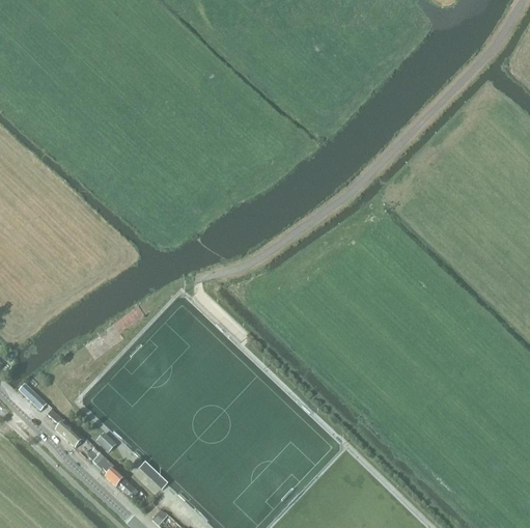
[(25,383),(19,389),(42,410),(43,409),(47,404),(25,383)]
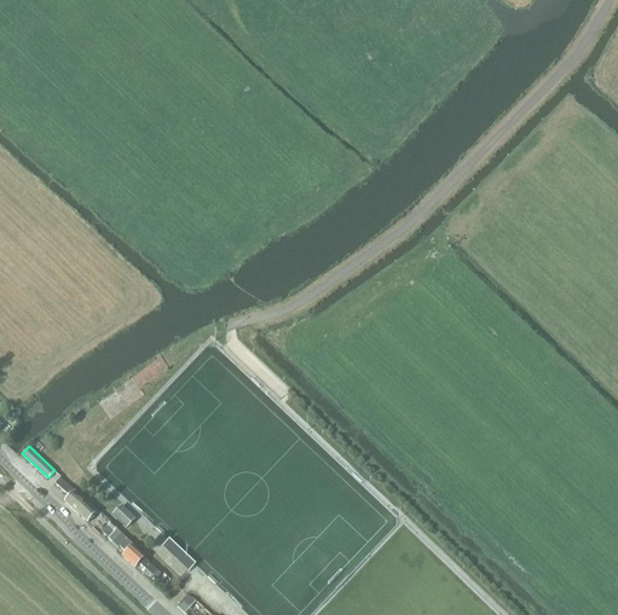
[(65,499),(76,510),(87,499),(76,488),(75,488),(61,476),(56,481),(70,494),(65,499)]
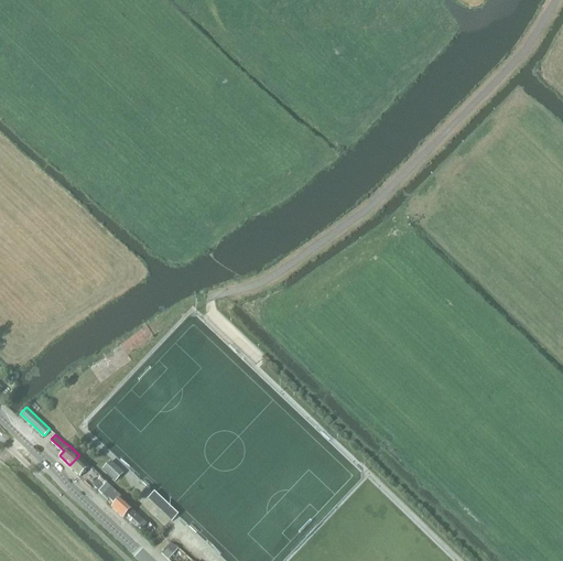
[(79,455),(69,465),(73,468),(73,467),(80,475),(89,464),(79,455)]
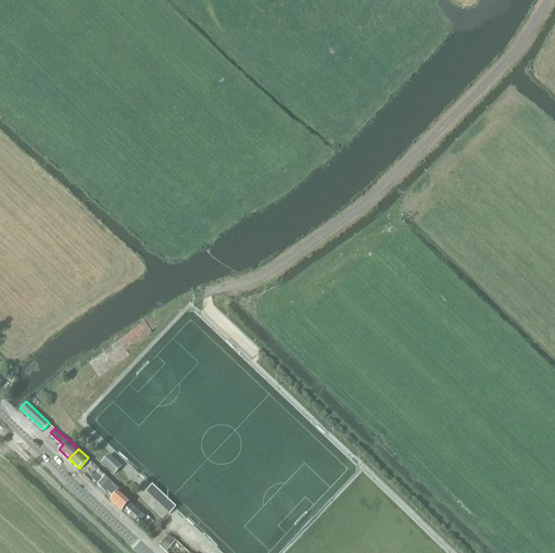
[(102,461),(114,473),(122,465),(110,453),(102,461)]
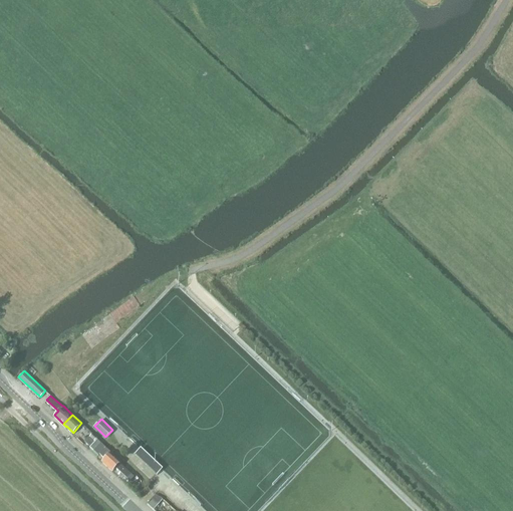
[(90,436),(94,441),(98,437),(93,432),(90,436)]
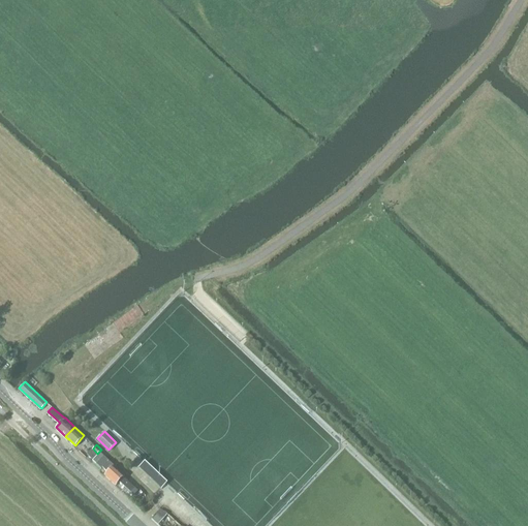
[(101,467),(103,466),(109,460),(100,452),(93,459),(101,467)]
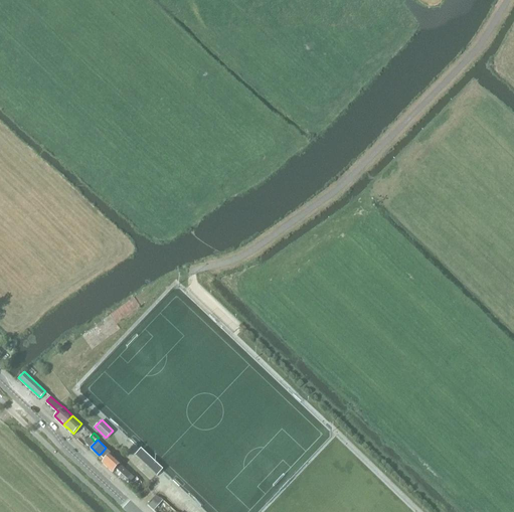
[(106,448),(101,454),(105,459),(103,461),(113,471),(117,467),(130,480),(134,476),(123,465),(124,463),(112,452),(107,448),(106,448)]
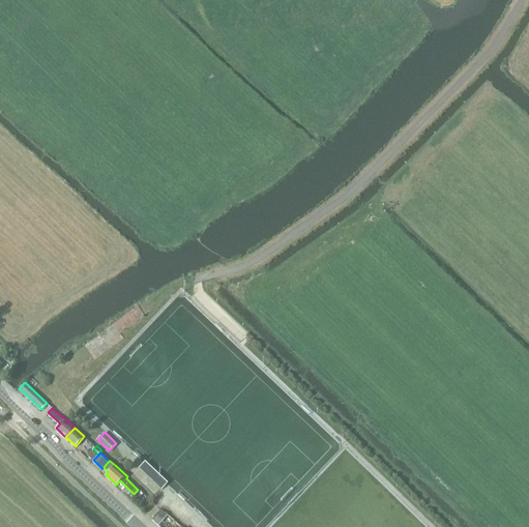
[(147,461),(141,467),(163,488),(169,481),(147,461)]
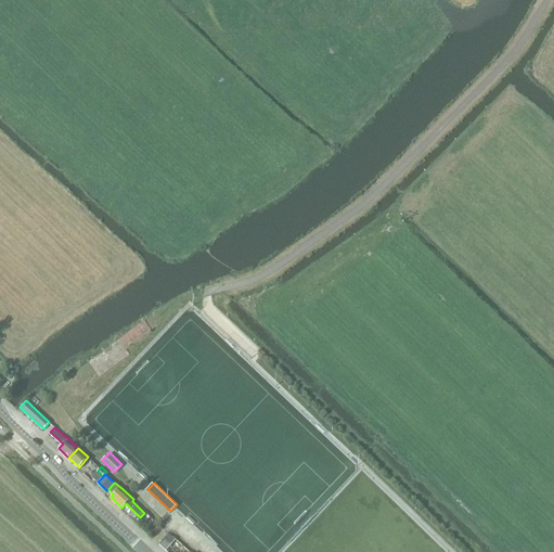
[(160,542),(168,547),(176,536),(168,531),(160,542)]
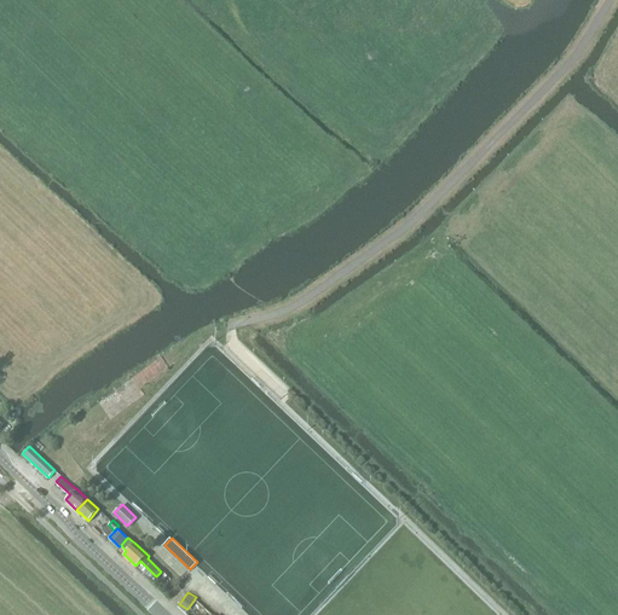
[(196,599),(192,604),(200,610),(203,604),(196,599)]
